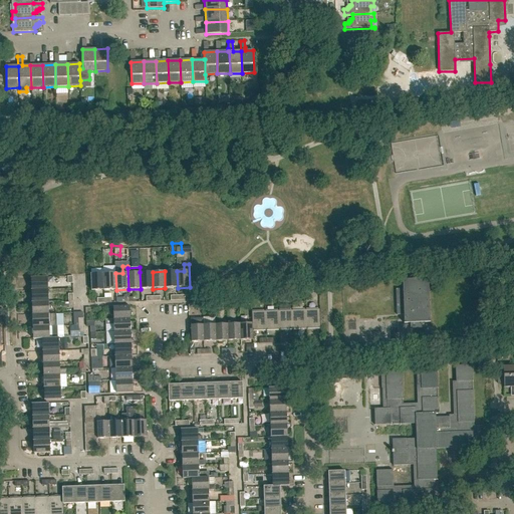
[(165,288),(178,288),(177,271),(165,271),(165,288)]
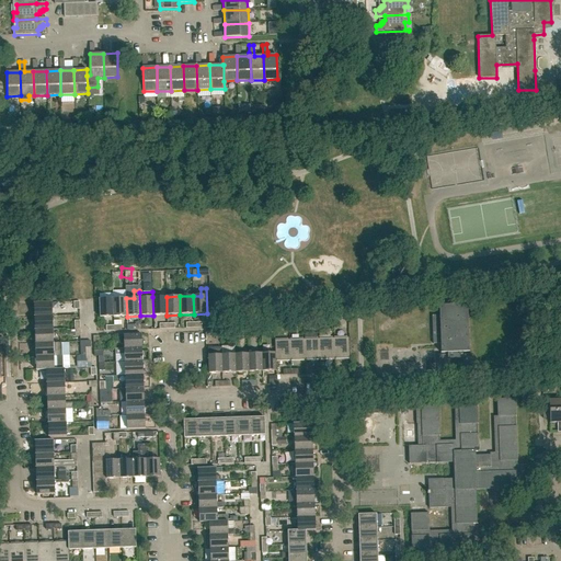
[(153,316),(167,316),(167,297),(152,297),(153,316)]
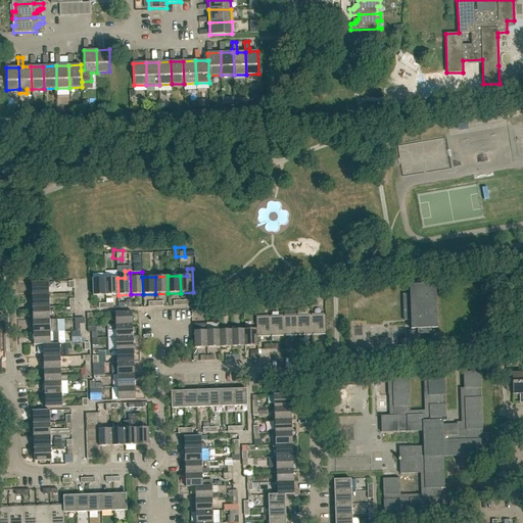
[(93,296),(106,295),(105,278),(92,279),(93,296)]
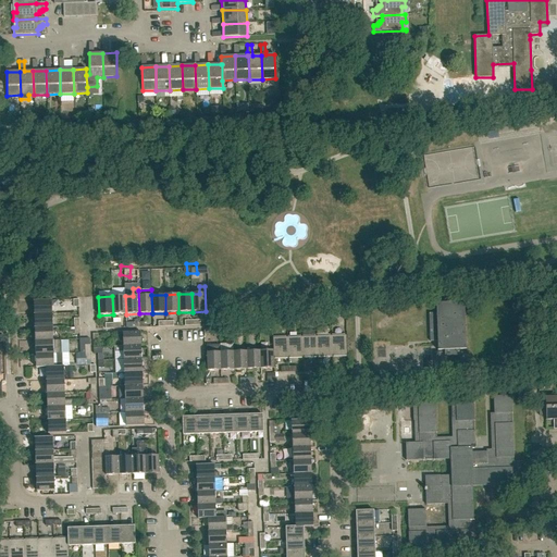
[(112,296),(113,314),(126,314),(125,296),(112,296)]
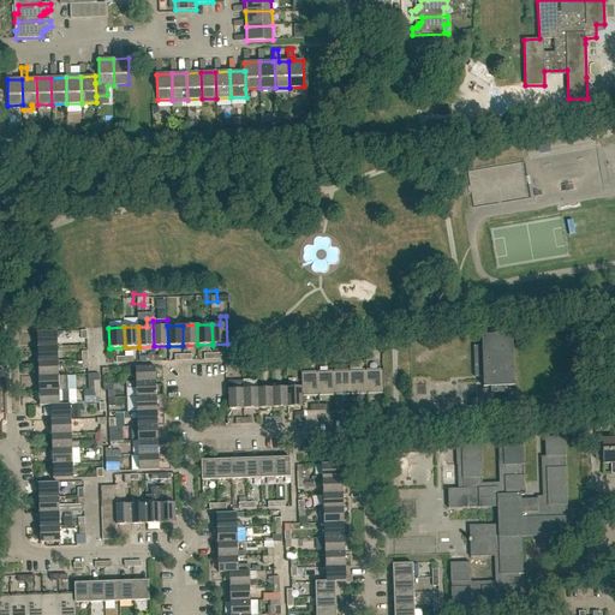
[(37,347),(58,347),(57,332),(37,333),(37,347)]
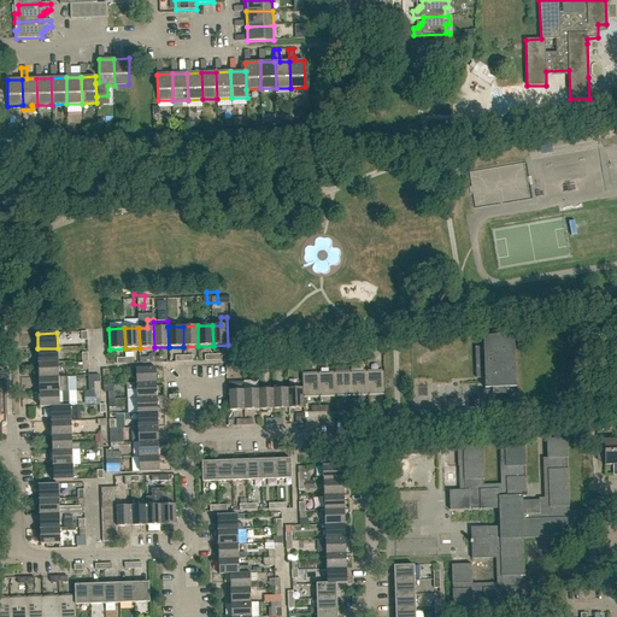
[(513,413),(513,407),(521,407),(519,389),(517,389),(516,369),(515,335),(483,336),(483,347),(475,347),(476,378),(485,378),(485,391),(483,391),(483,407),(482,407),(482,416),(491,416),(491,415),(513,413)]
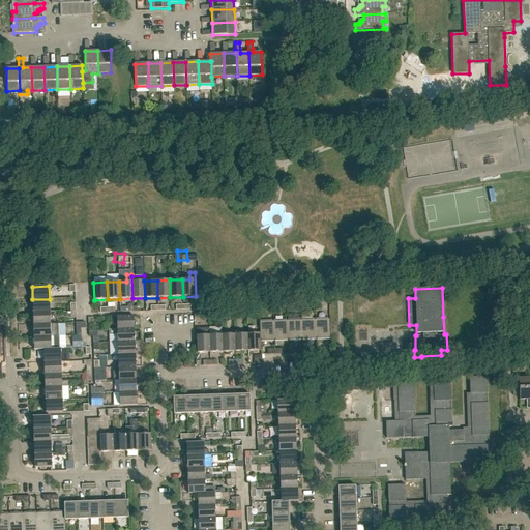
[(33,312),(50,312),(50,299),(32,299),(33,312)]
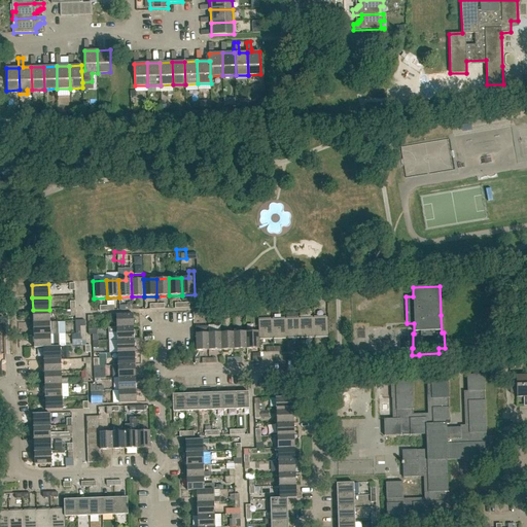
[(33,323),(50,322),(49,310),(33,310),(33,323)]
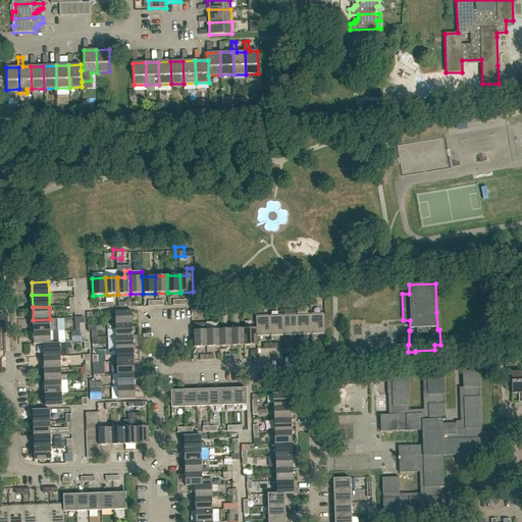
[(116,324),(133,324),(132,311),(115,312),(116,324)]
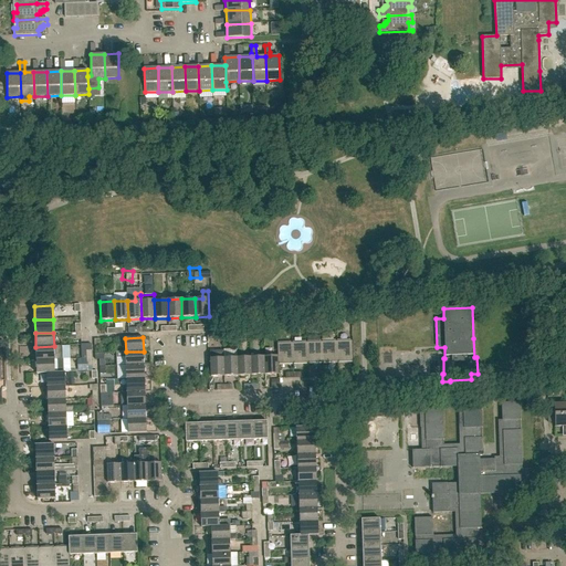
[(336,342),(337,363),(353,362),(352,341),(336,342)]
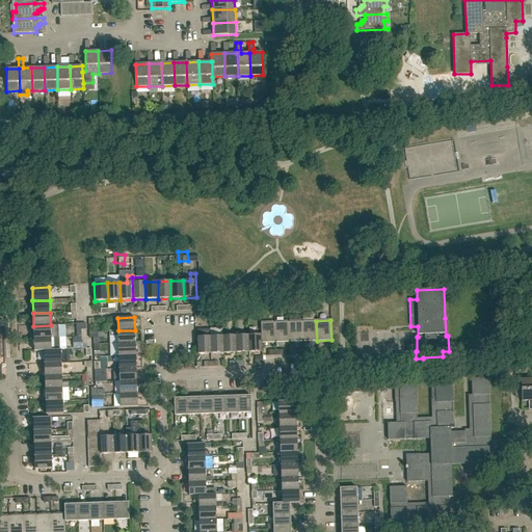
[(289,342),(303,341),(302,321),(288,322),(289,342)]
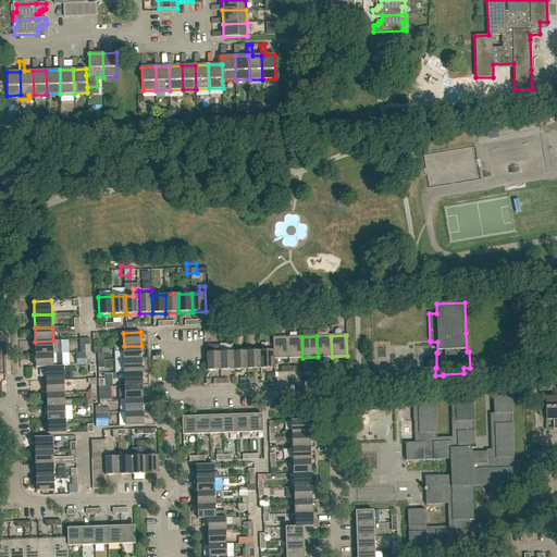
[(318,357),(332,357),(331,336),(317,336),(318,357)]
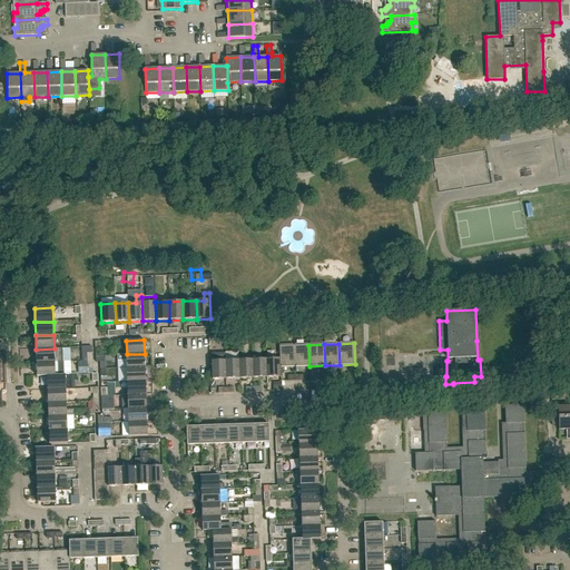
[(279,367),(295,366),(294,345),(278,346),(278,359),(279,359),(279,367)]
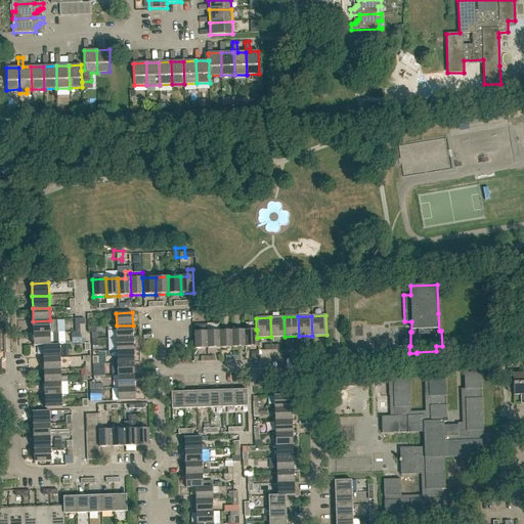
[(271,337),(285,337),(284,317),(270,317),(271,337)]
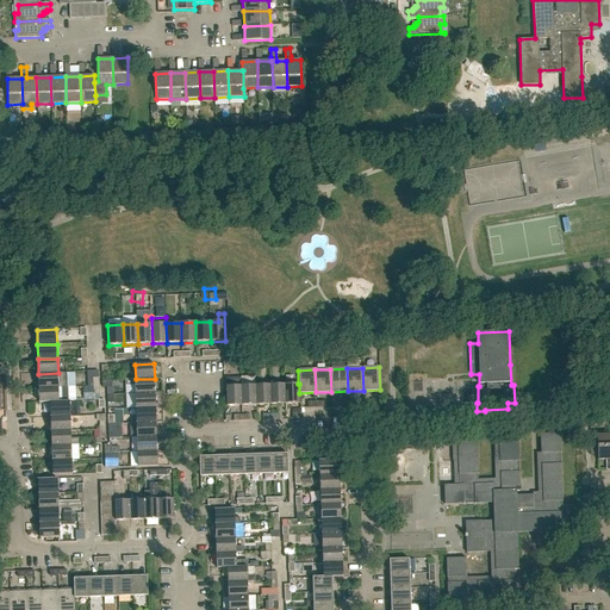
[(58,373),(38,374),(39,388),(58,387),(67,387),(67,373),(58,373)]
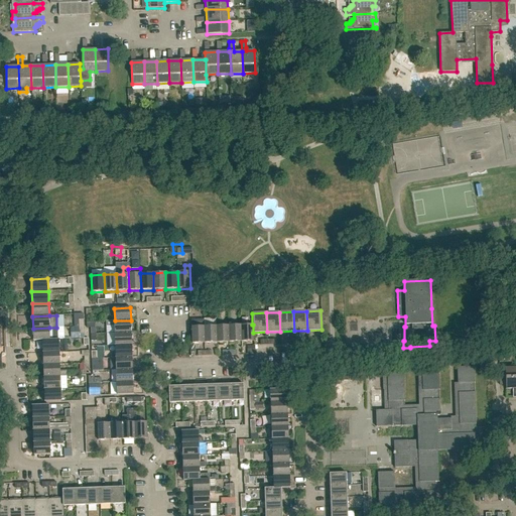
[(115,334),(131,333),(131,320),(115,320),(106,321),(107,326),(115,326),(115,334)]
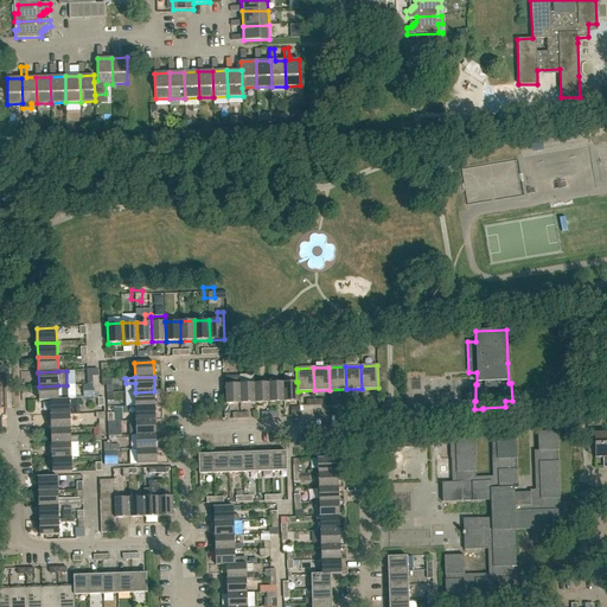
[(241,404),(240,384),(240,377),(225,377),(225,404),(241,404)]
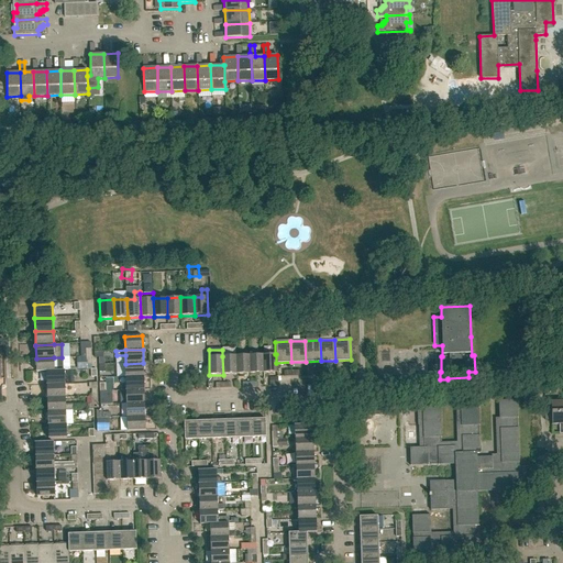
[(277,373),(276,363),(276,354),(275,354),(263,355),(263,373),(277,373)]
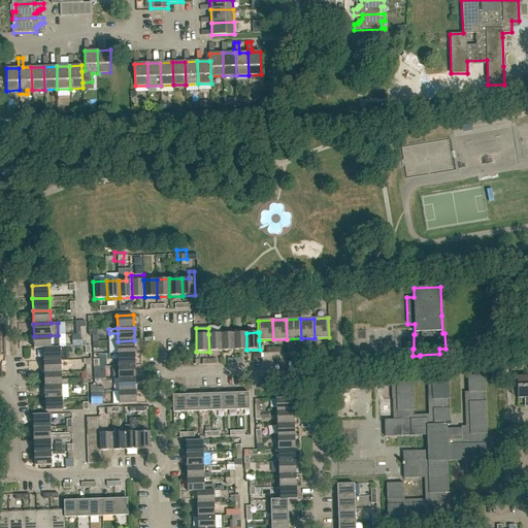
[(209,352),(222,351),(221,333),(208,334),(209,352)]
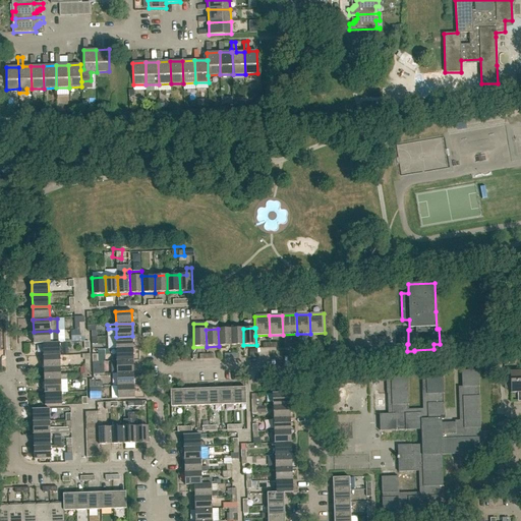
[(219,346),(231,346),(231,329),(218,329),(219,346)]
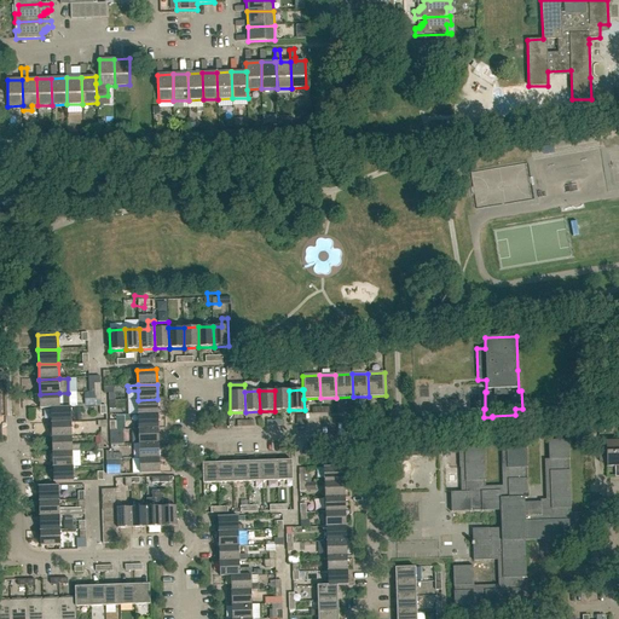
[(275,411),(289,410),(289,391),(275,391),(275,411)]
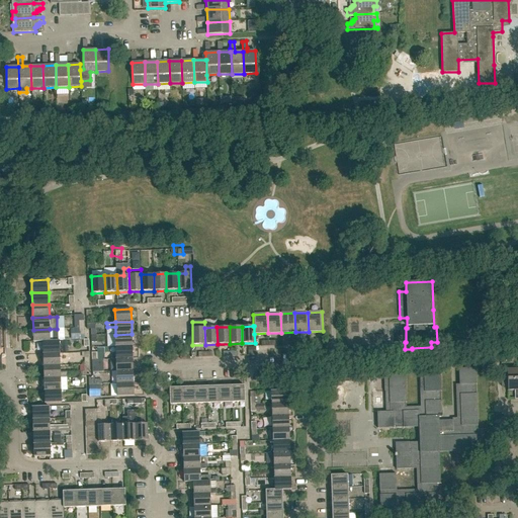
[(50,341),(51,341),(50,329),(33,330),(33,342),(42,342),(50,341)]
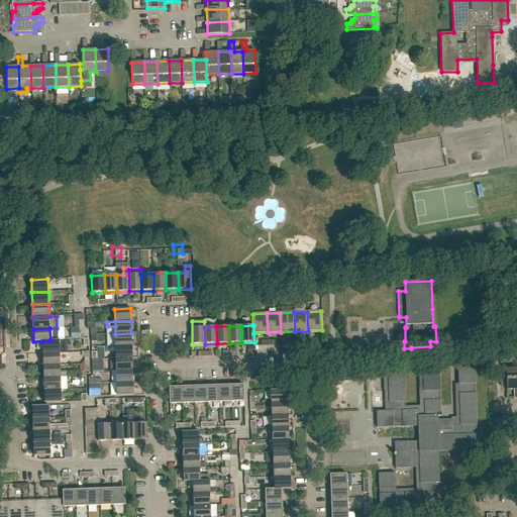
[(116,346),(132,345),(131,333),(115,334),(116,346)]
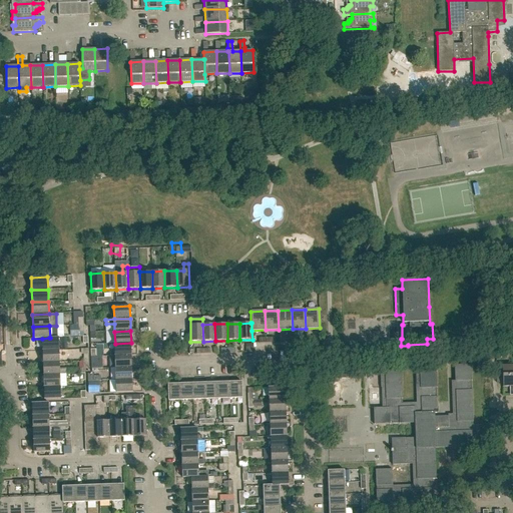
[(42,351),(59,350),(59,338),(50,338),(49,338),(42,339),(42,351)]
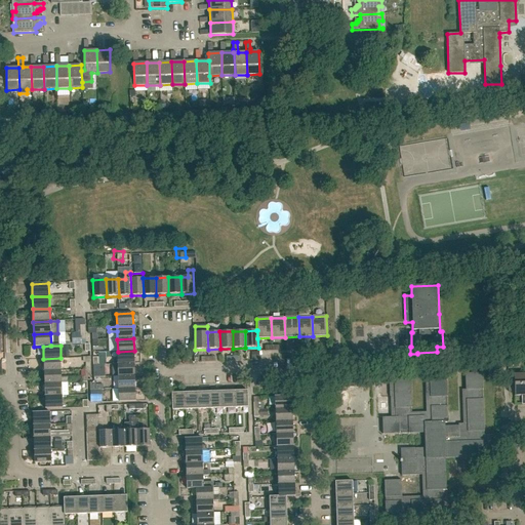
[(118,364),(134,363),(134,351),(118,352),(118,364)]
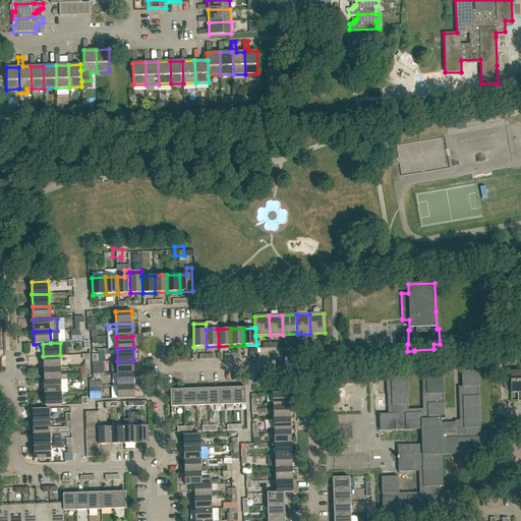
[(70,359),(79,358),(78,350),(70,351),(70,359)]
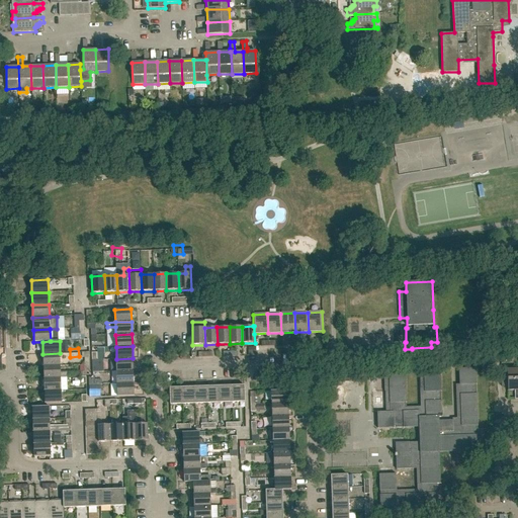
[(44,366),(60,365),(60,353),(42,354),(44,366)]
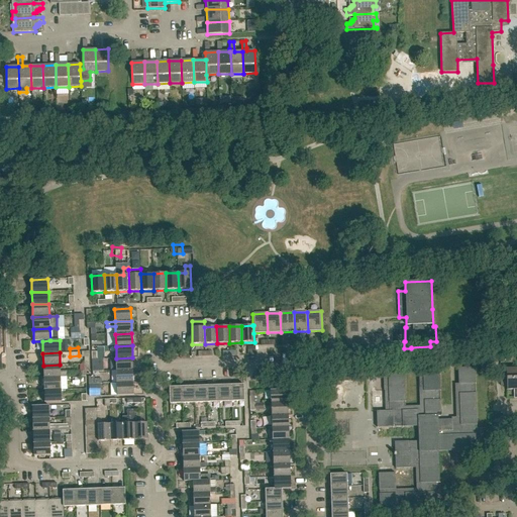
[(112,371),(117,371),(133,371),(132,357),(116,358),(111,358),(112,371)]
